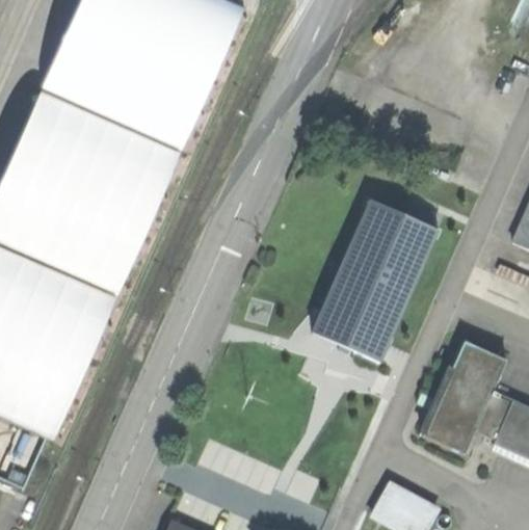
[(0,412),(53,434),(58,435),(245,2),(240,0),(62,0),(43,47),(40,90),(24,89),(0,143),(0,412)]
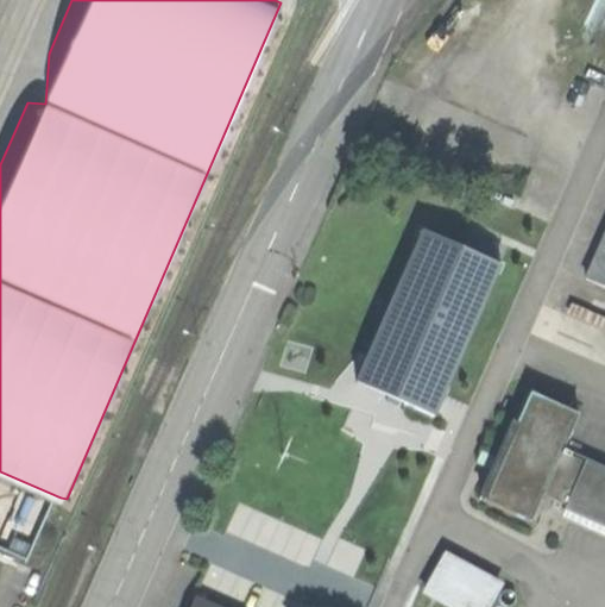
[(424,227),(359,377),(399,394),(438,410),(503,262),(424,227)]
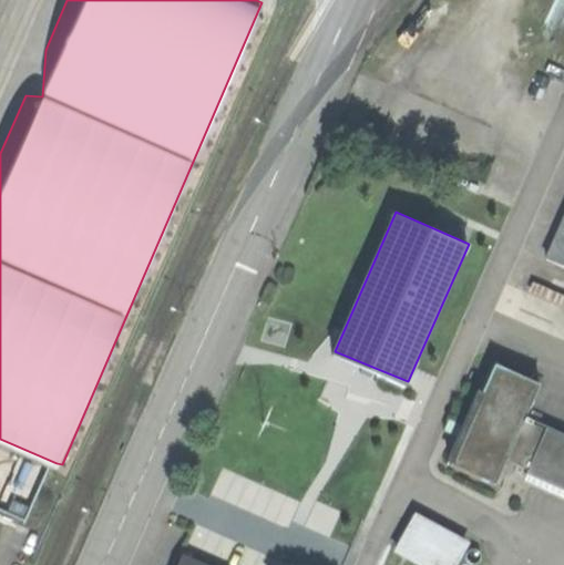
[(563,224),(550,257),(563,264),(563,224)]
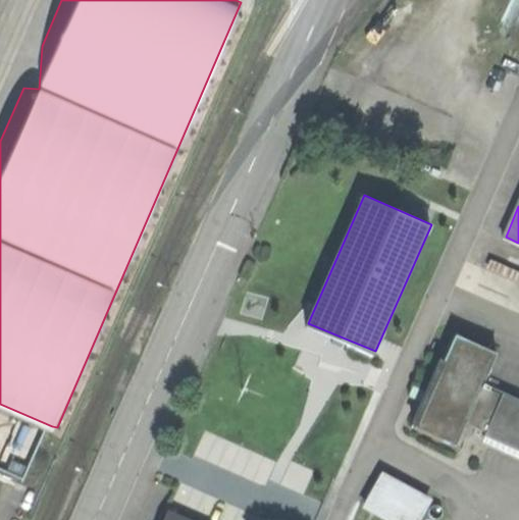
[(469,424),(488,432),(505,396),(492,391),(494,387),(486,384),(500,353),(458,334),(416,429),(459,448),(469,424)]
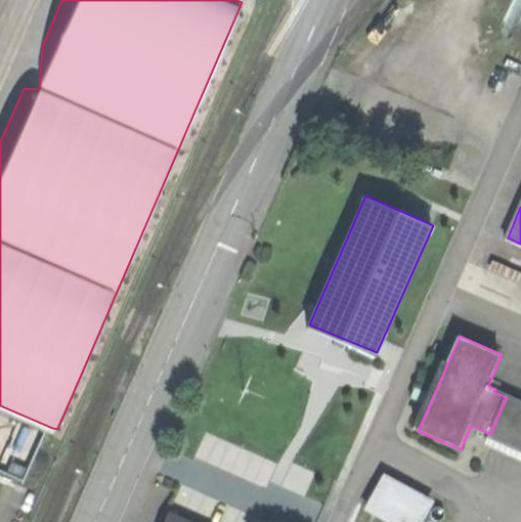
[(520,399),(509,393),(507,397),(490,434),(488,437),(520,452),(520,399)]
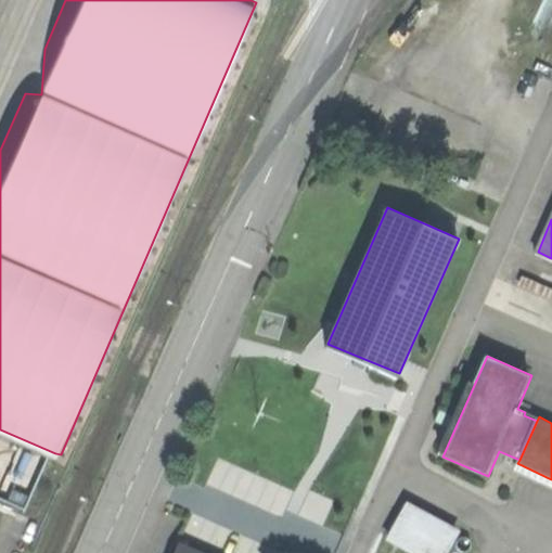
[(410,504),(393,538),(420,552),(447,552),(459,530),(410,504)]
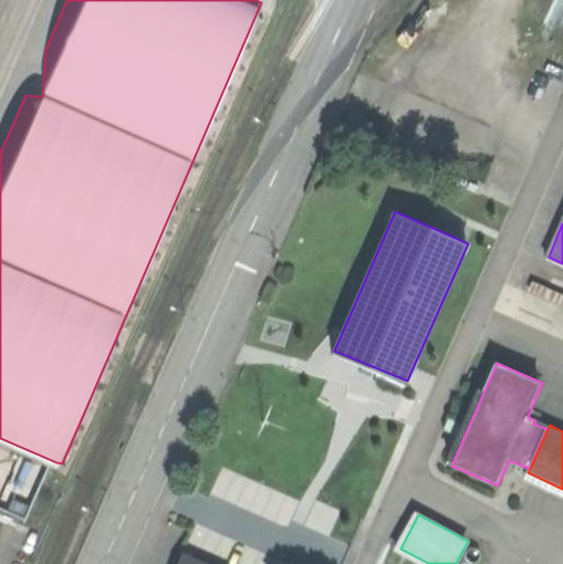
All buildings are outlined.
